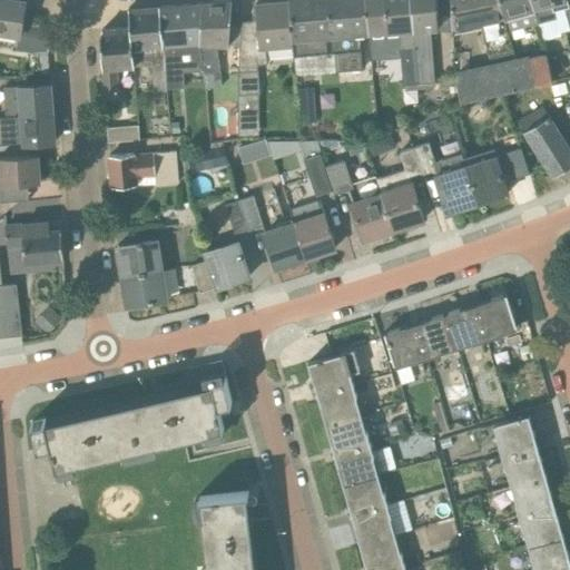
[(13,0),(0,0),(0,35),(18,38),(16,50),(31,52),(48,50),(46,26),(35,27),(21,26),(23,8),(27,9),(27,2),(13,0)]
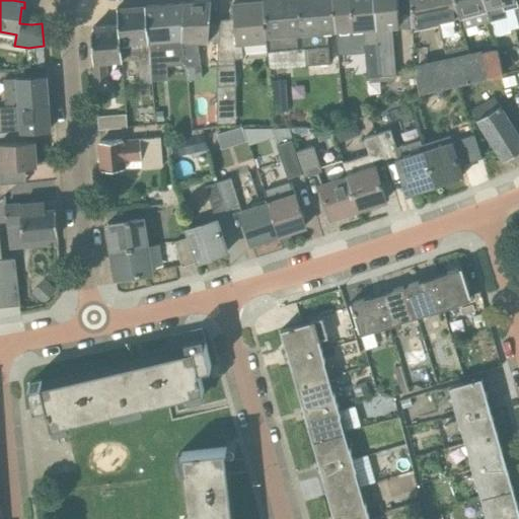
[(186,73),(187,80),(202,78),(202,65),(200,65),(197,42),(208,43),(219,43),(220,24),(210,24),(211,0),(186,2),(182,39),(186,74),(186,73)]
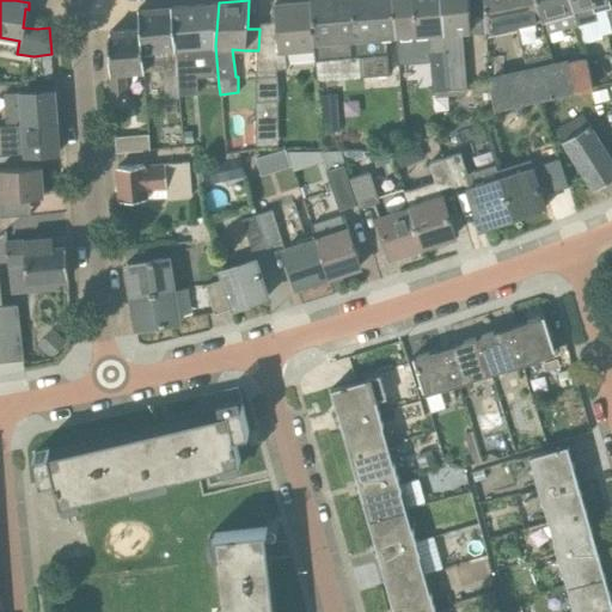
[(286,68),(285,50),(314,49),(314,42),(310,0),(275,4),(276,23),(259,24),(259,29),(258,50),(256,102),(279,99),(276,69),(286,68)]
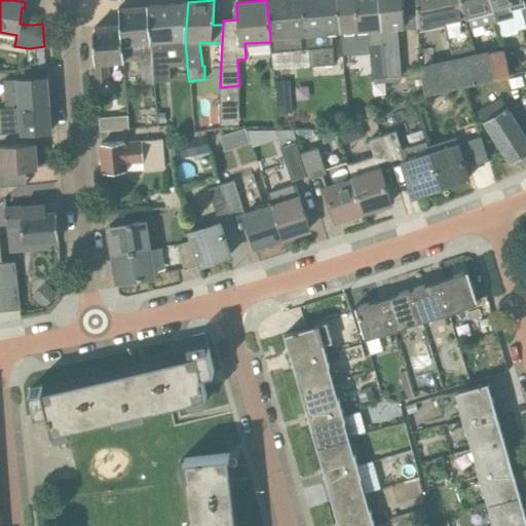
[(266,0),(270,36),(332,32),(341,31),(338,0),(266,0)]
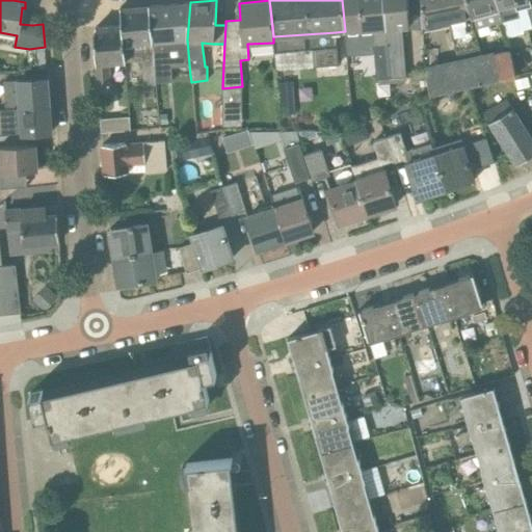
[(375,79),(390,78),(383,0),(342,0),(345,31),(372,29),(375,79)]
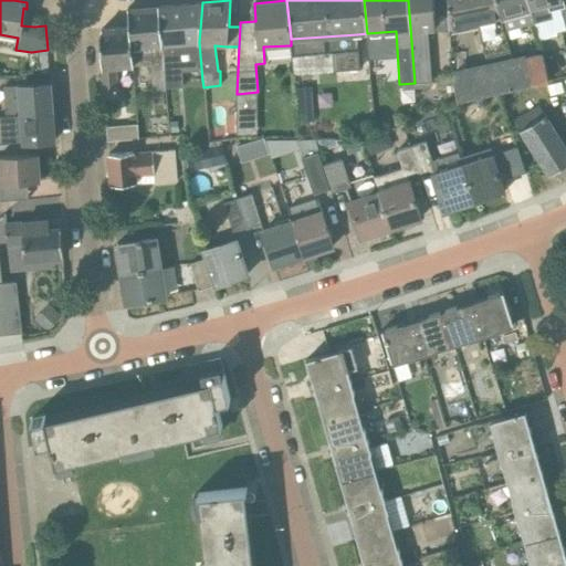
[(427,29),(436,28),(432,0),(408,0),(415,83),(431,82),(427,29)]
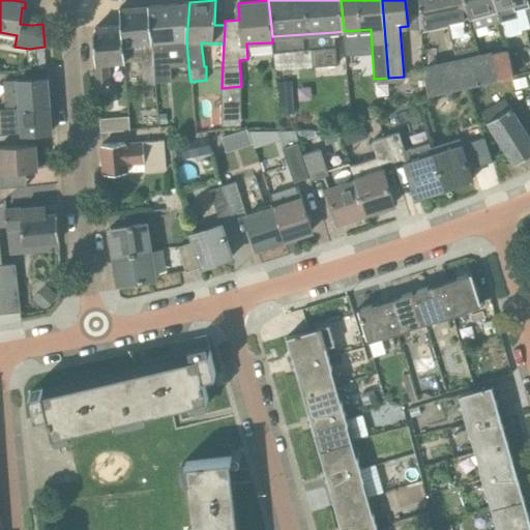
[(476,48),(472,29),(464,0),(419,0),(420,31),(447,26),(454,53),(476,48)]
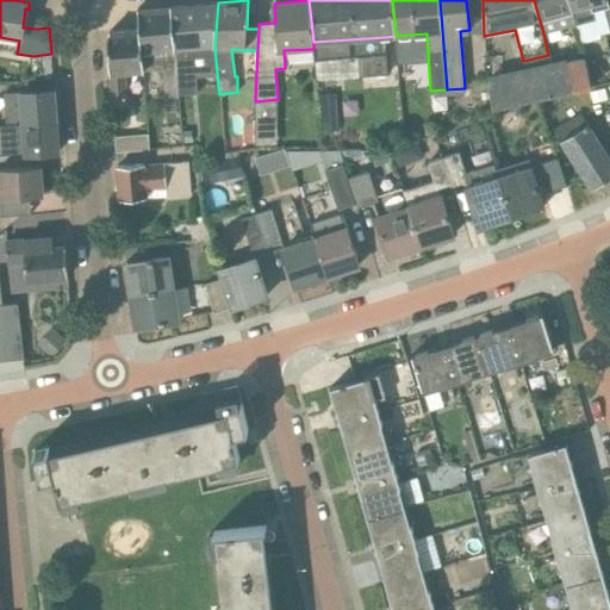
[(543,33),(576,25),(568,0),(534,0),(543,33)]
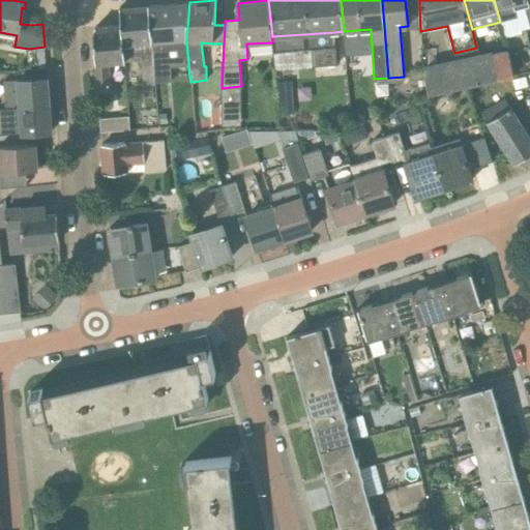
[(525,7),(528,6),(526,0),(494,0),(500,22),(518,18),(516,10),(525,7)]
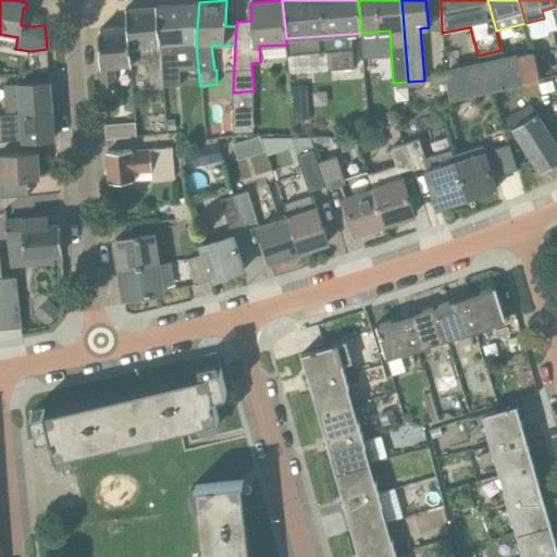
[(180,81),(199,79),(196,41),(199,2),(156,5),(159,44),(160,45),(162,67),(178,66),(178,76),(180,81)]
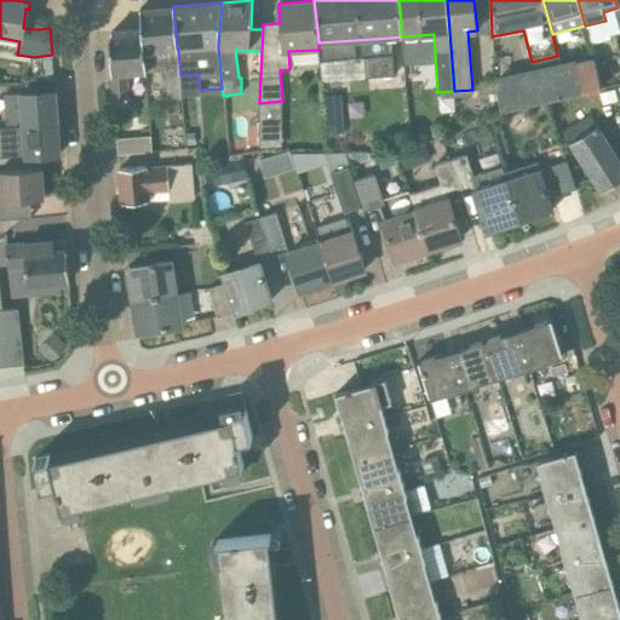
[(167,99),(182,99),(181,75),(178,50),(177,49),(173,6),(141,9),(142,29),(144,51),(145,52),(147,64),(164,63),(167,99)]
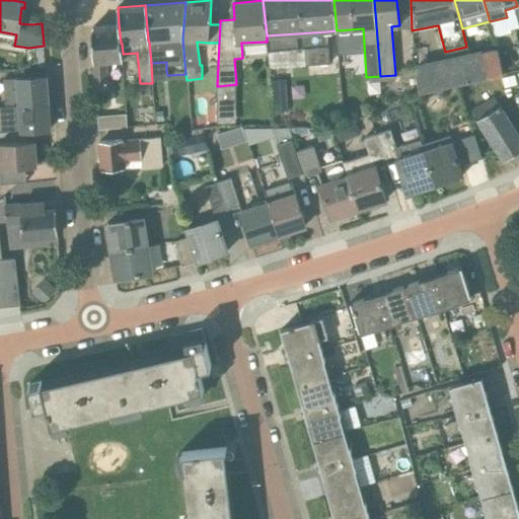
[(122,54),(123,54),(122,44),(121,43),(119,24),(93,26),(91,32),(95,91),(107,90),(106,62),(122,62),(122,54)]
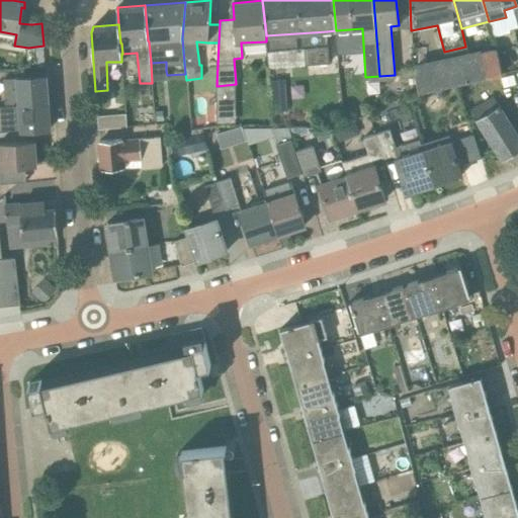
[(265,65),(329,62),(329,42),(264,46),(265,65)]
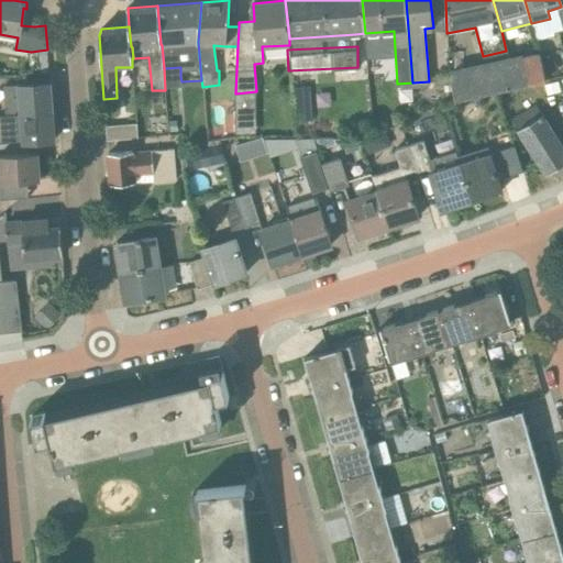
[(485,68),(523,59),(522,56),(522,54),(507,57),(506,51),(483,56),(484,62),(485,68)]
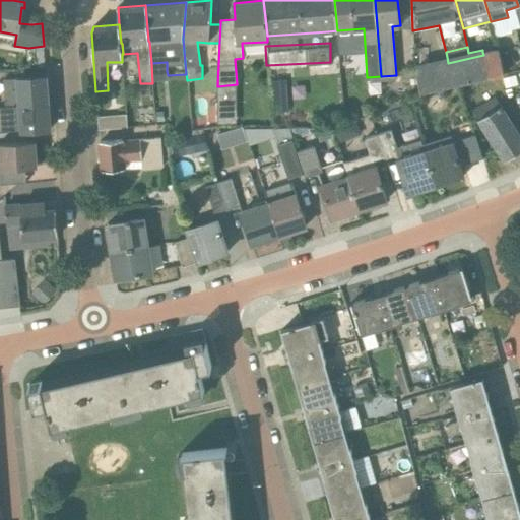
[(483,55),(489,77),(504,74),(499,50),(482,52),(483,55)]
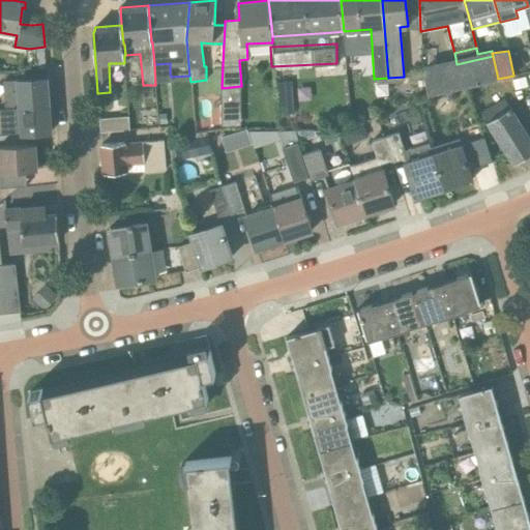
[(429,94),(498,79),(493,56),(457,64),(455,58),(423,65),(429,94)]
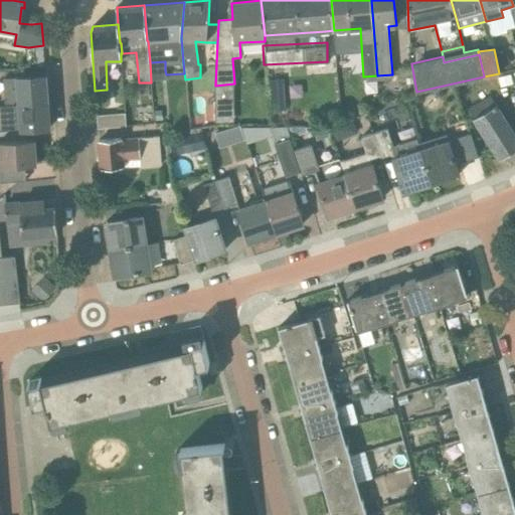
[(4,106),(47,103),(45,76),(2,79),(4,106)]
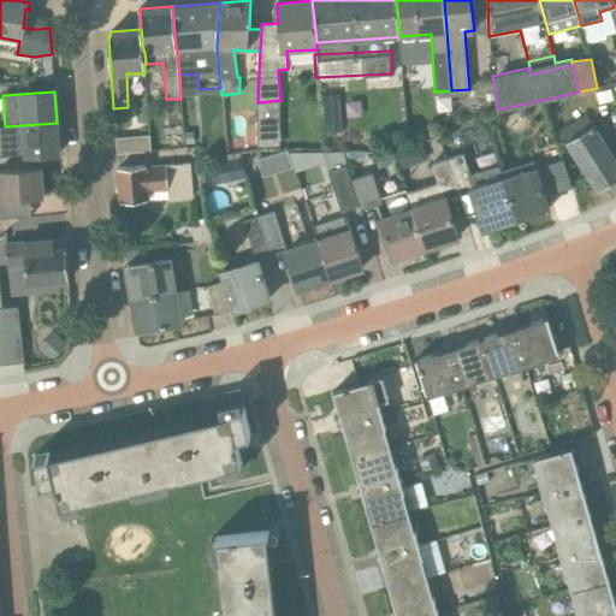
[(561,129),(568,141),(598,191),(615,179),(615,160),(594,125),(593,126),(586,114),(561,129)]
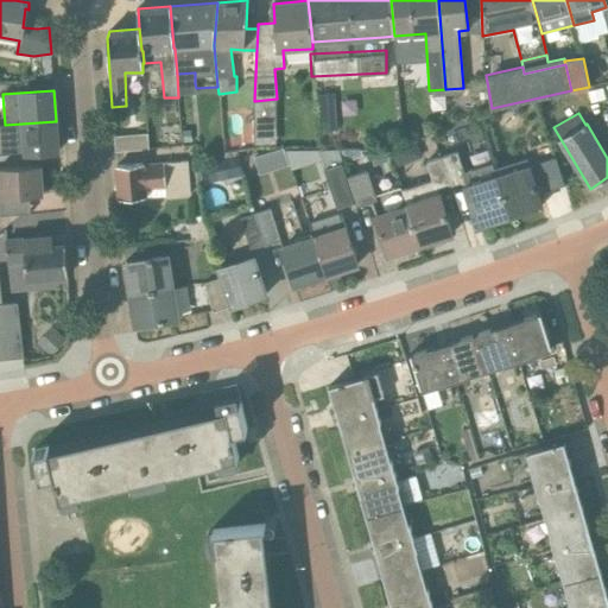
[(0,154),(23,153),(23,154),(58,152),(56,121),(5,125),(0,125),(0,154)]
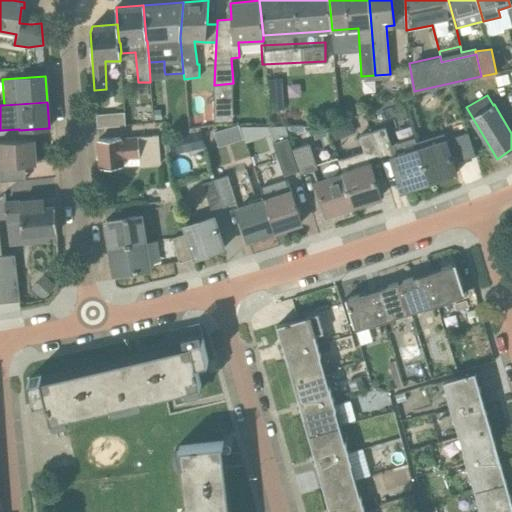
[(154,110),(155,121),(162,120),(161,110),(154,110)]
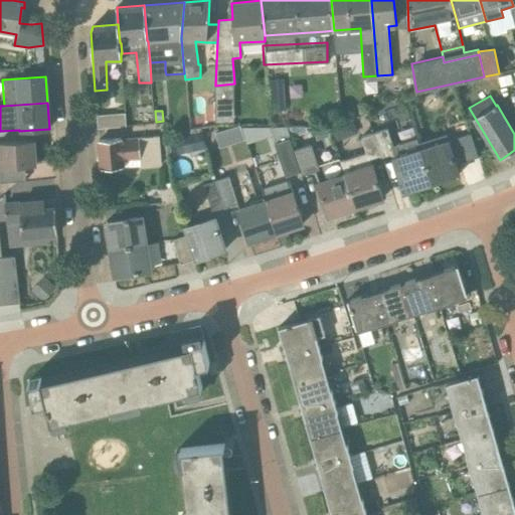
[(98,129),(126,127),(125,114),(97,116),(98,129)]
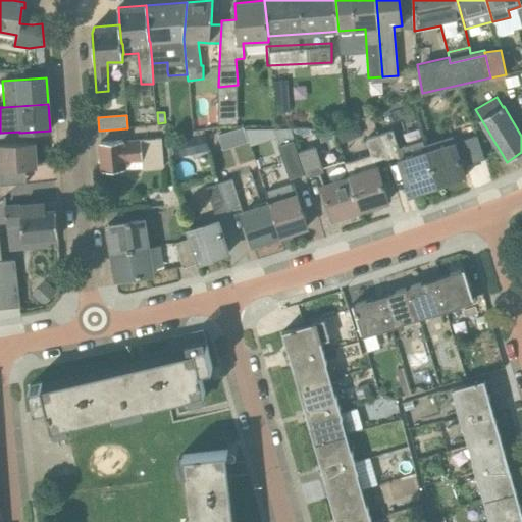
[(232,131),(238,145),(248,141),(243,127),(232,131)]
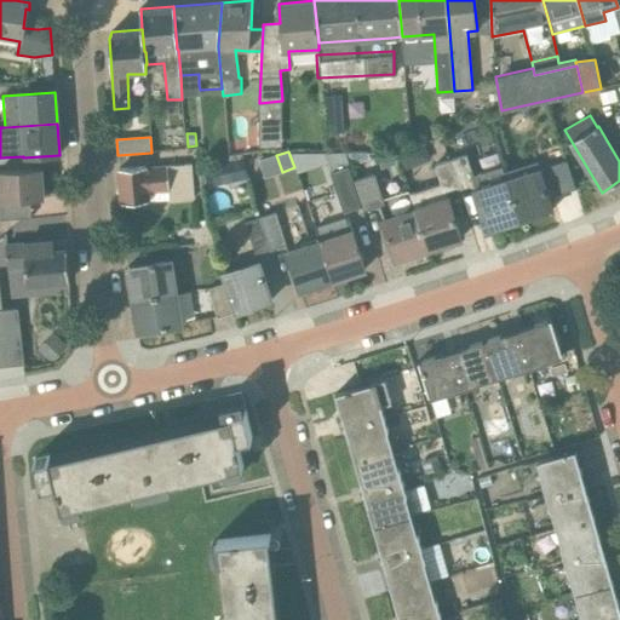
[(349,167),(343,153),(323,151),(327,162),(331,173),(349,167)]
